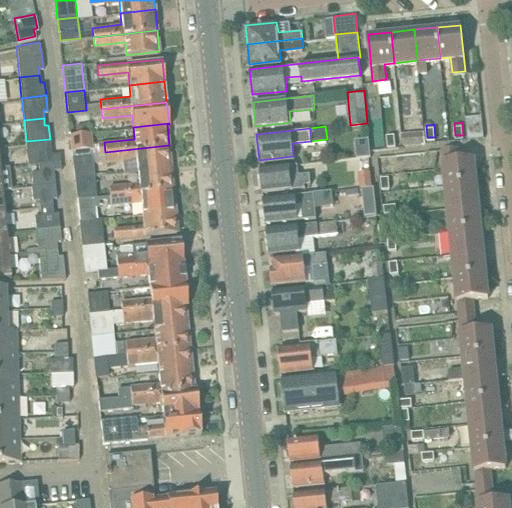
[(401,130),(403,143),(425,141),(424,128),(401,130)]
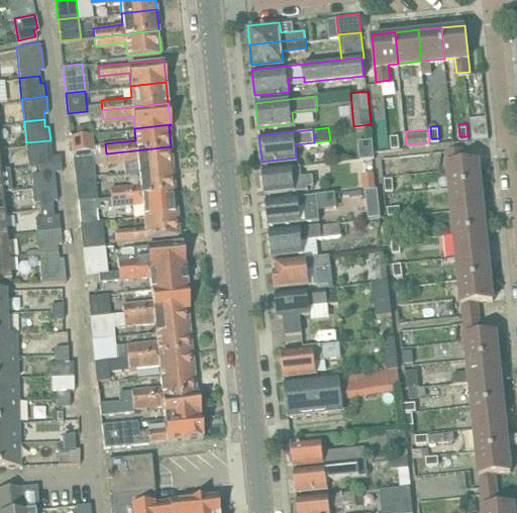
[(90,132),(71,135),(72,146),(72,149),(92,147),(91,143),(90,132)]
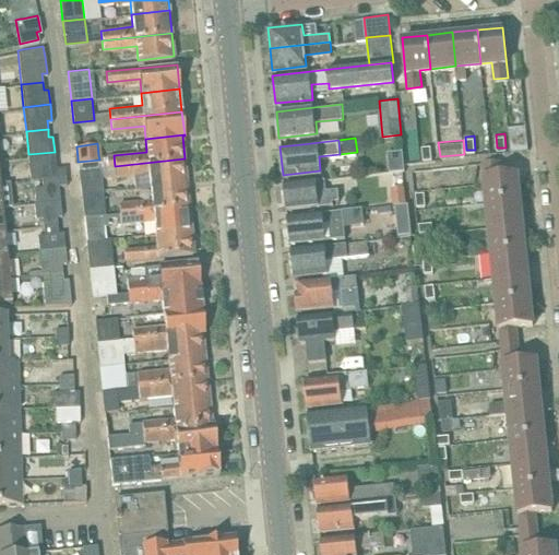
[(424,157),(432,156),(431,143),(423,143),(424,157)]
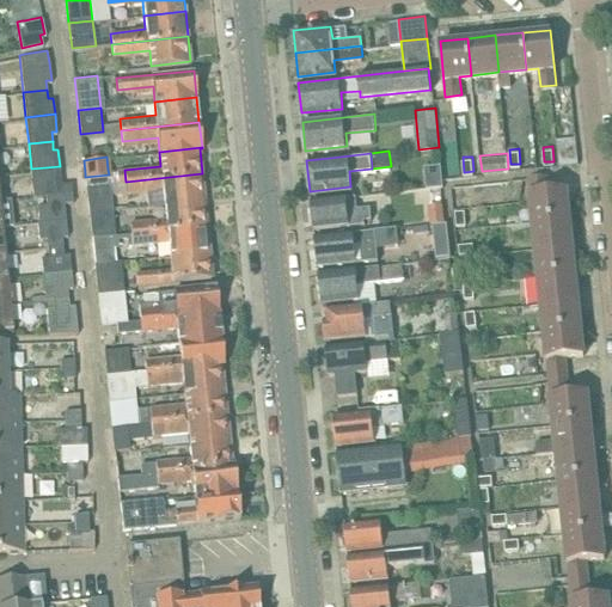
[(60,166),(31,169),(35,195),(44,194),(72,191),(71,182),(61,182),(60,166)]
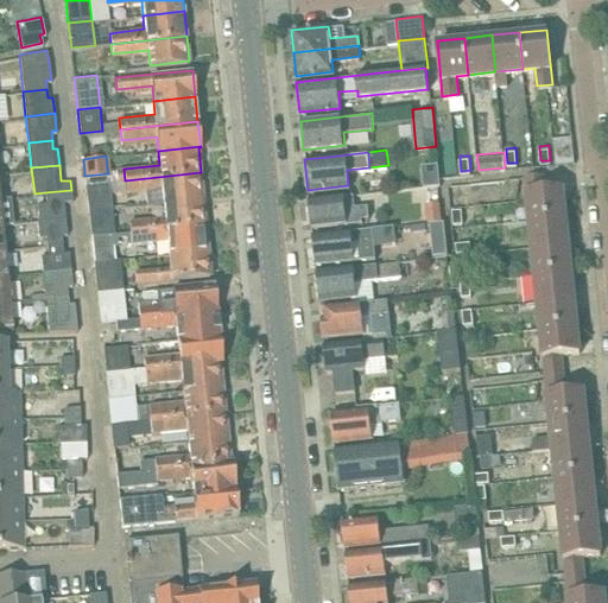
[(201,172),(125,181),(126,190),(162,186),(164,202),(203,198),(201,172)]
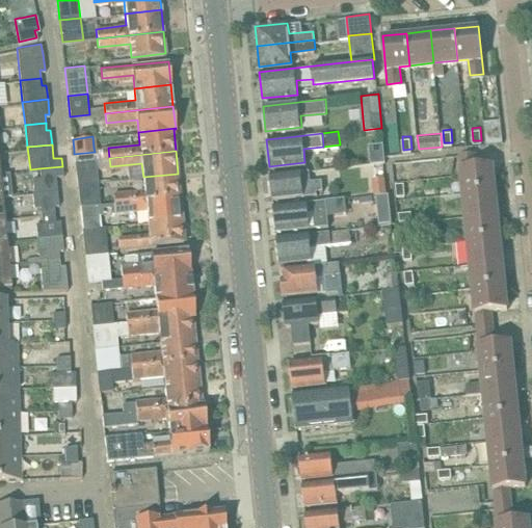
[(463,190),(495,187),(493,163),(477,165),(475,152),(459,153),(463,190)]
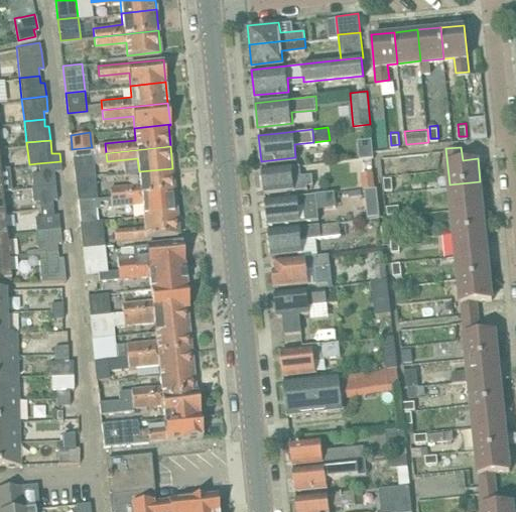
[(93,154),(73,156),(75,177),(95,175),(93,154)]
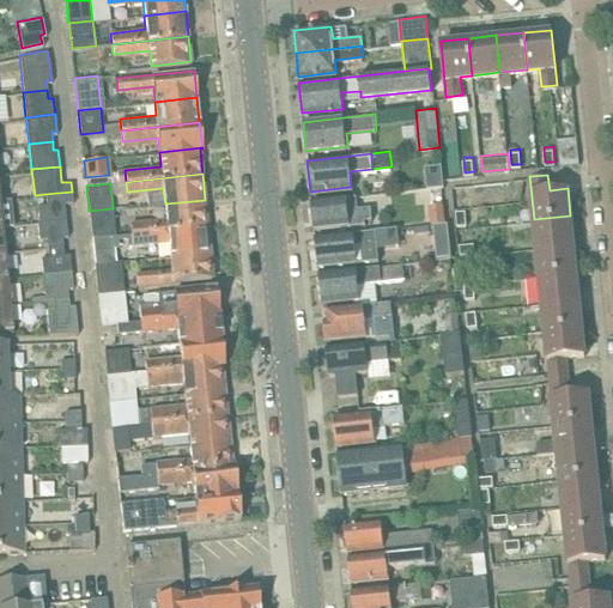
[(432,222),(448,219),(444,186),(429,187),(432,222)]
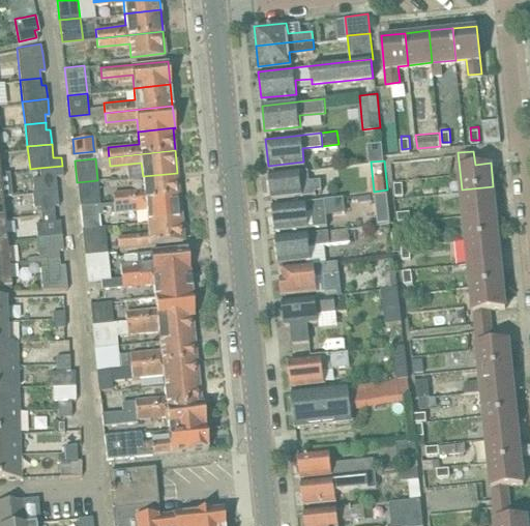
[(62,166),(38,168),(39,175),(31,176),(33,191),(31,191),(31,192),(57,190),(55,174),(63,173),(62,166)]
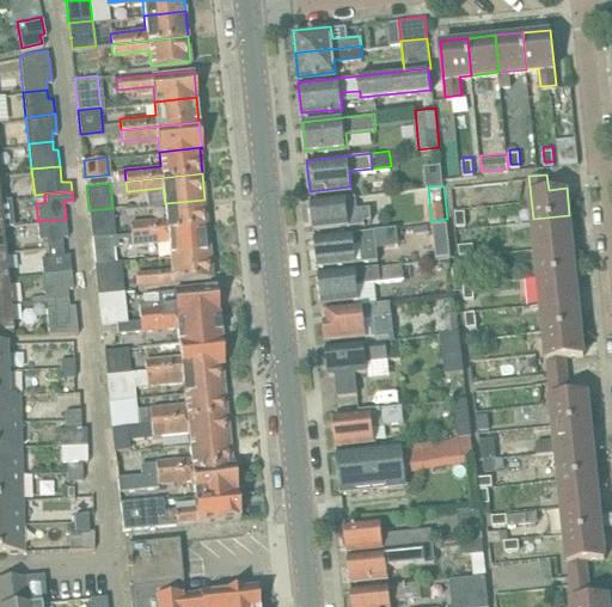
[(357,200),(356,194),(311,198),(313,227),(366,221),(366,216),(372,215),(371,198),(357,200)]
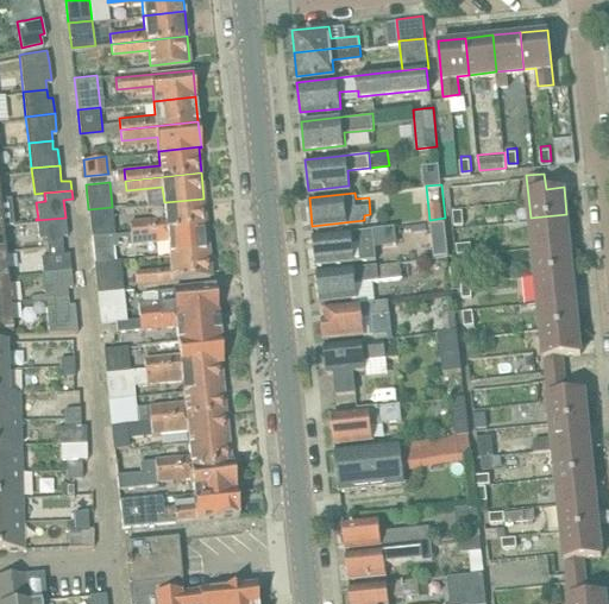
[(10,195),(0,196),(0,224),(1,224),(12,222),(10,195)]
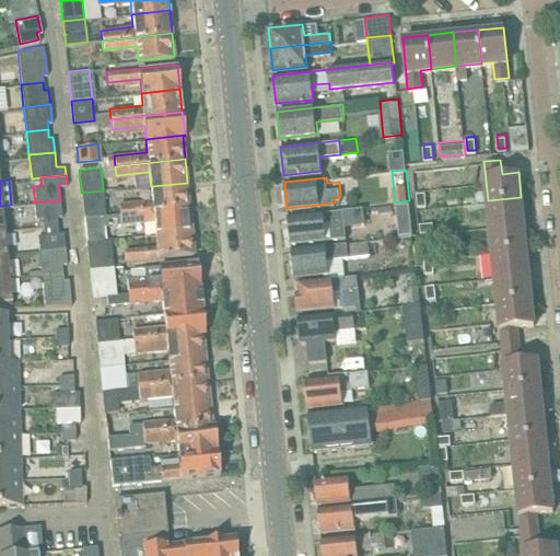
[(187,183),(151,186),(152,198),(119,201),(120,212),(189,206),(187,183)]
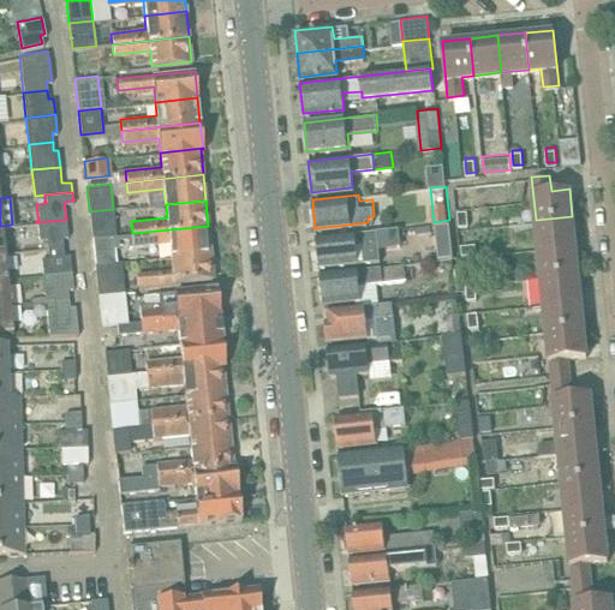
[(459,223),(469,223),(467,208),(458,209),(459,223)]
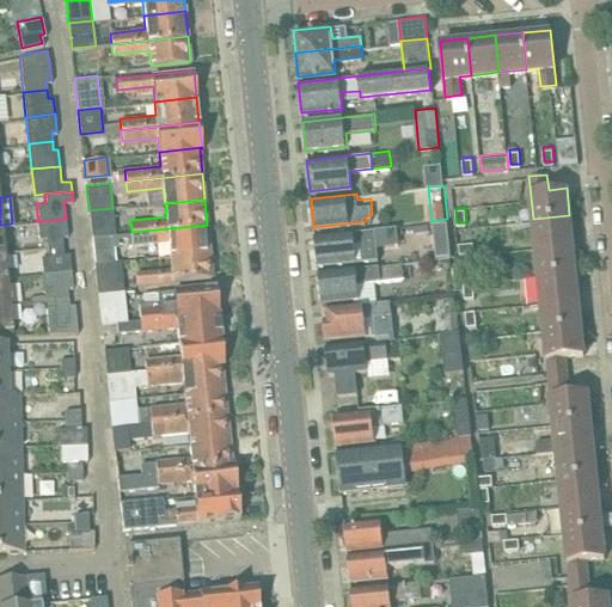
[(112,208),(89,210),(92,235),(114,234),(114,233),(115,233),(112,208)]
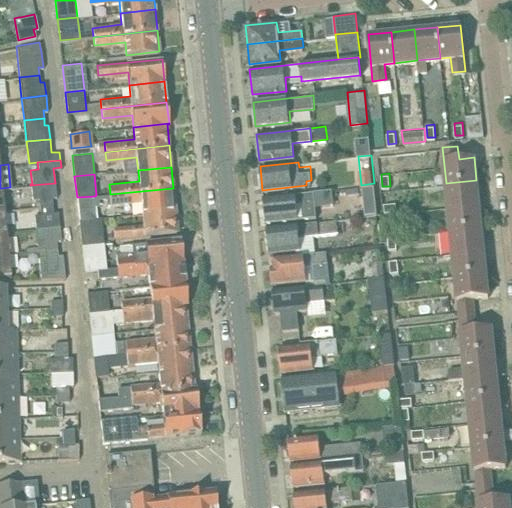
[(479,203),(476,180),(446,183),(448,206),(479,203)]
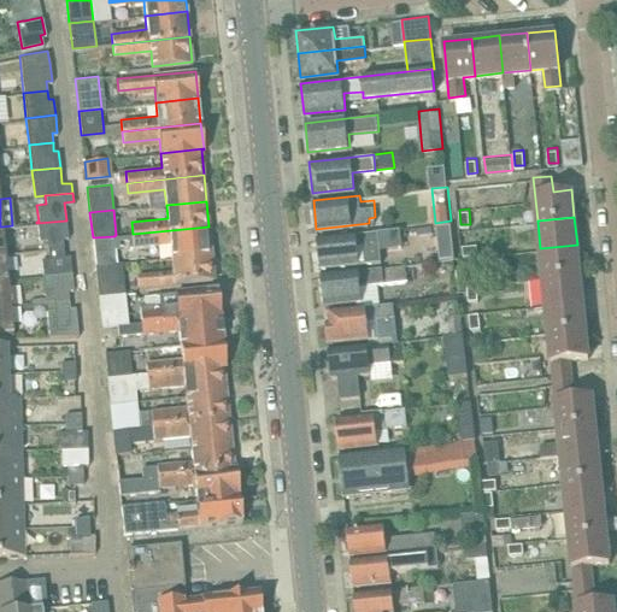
[(66,221),(36,223),(39,240),(46,239),(47,248),(63,247),(63,236),(68,236),(66,221)]
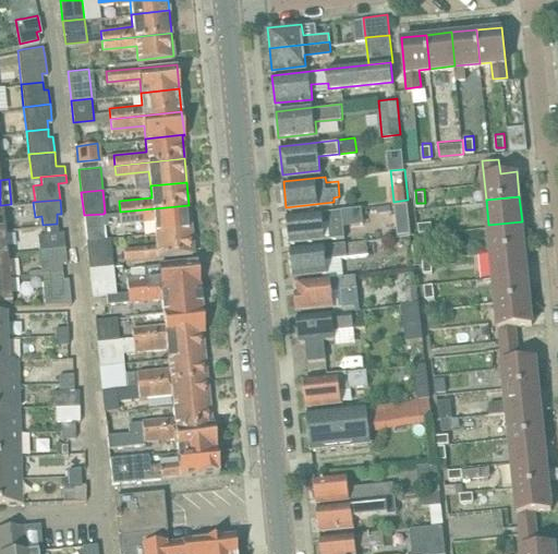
[(411,233),(408,200),(393,202),(398,235),(411,233)]
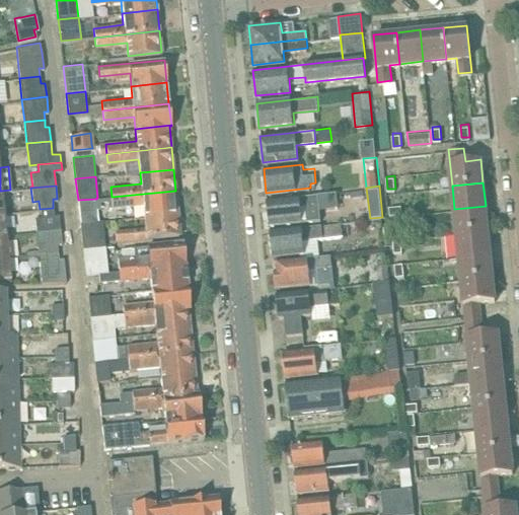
[(175,191),(112,197),(113,206),(143,203),(144,216),(177,212),(175,191)]
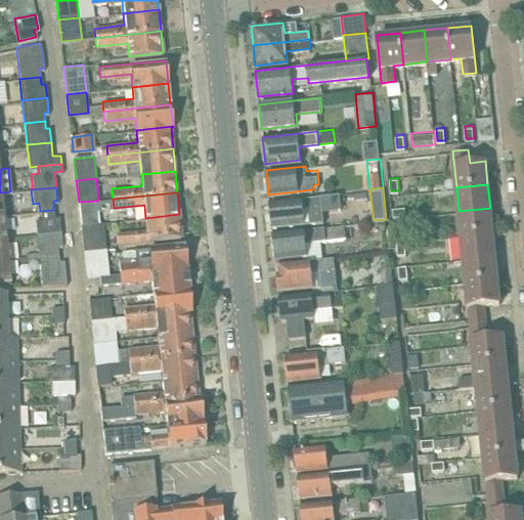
[(269,201),(271,226),(324,221),(321,196),(269,201)]
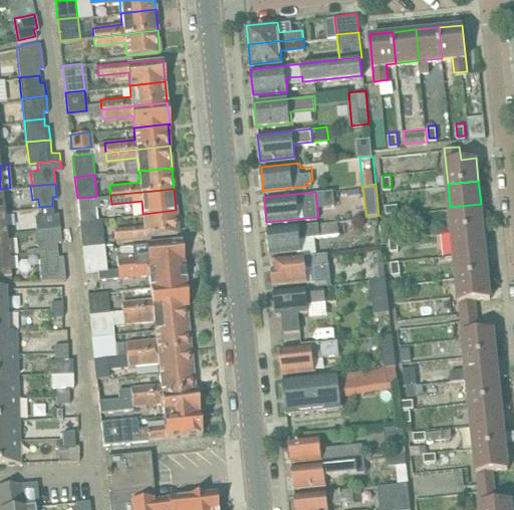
[(95,218),(95,197),(77,198),(79,220),(99,218),(99,217),(95,218)]
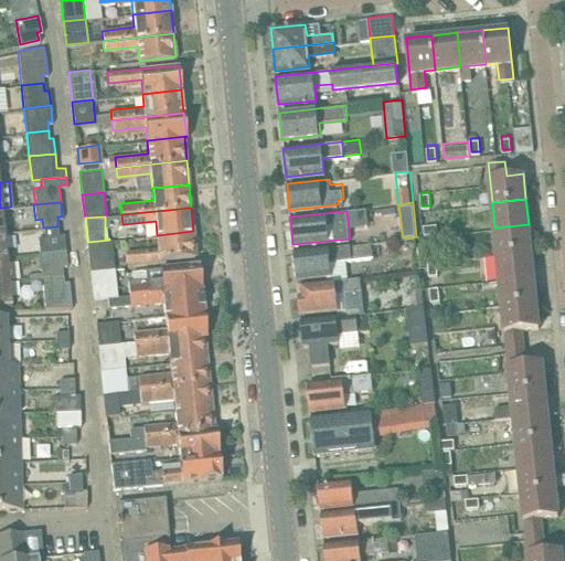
[(424,223),(425,232),(438,231),(437,222),(424,223)]
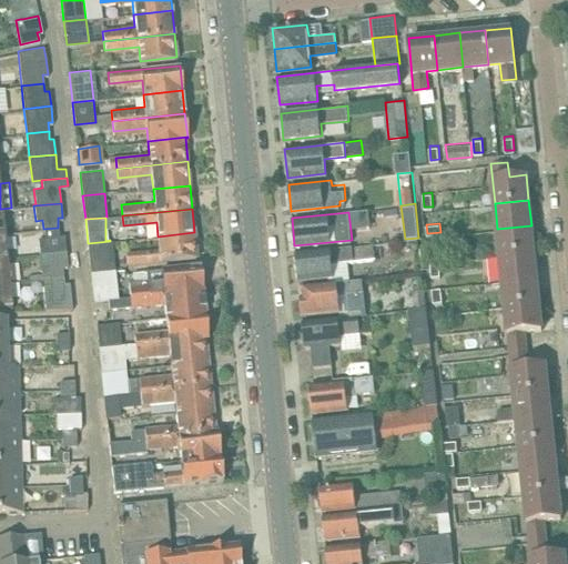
[(531,225),(497,229),(499,254),(534,251),(531,225)]
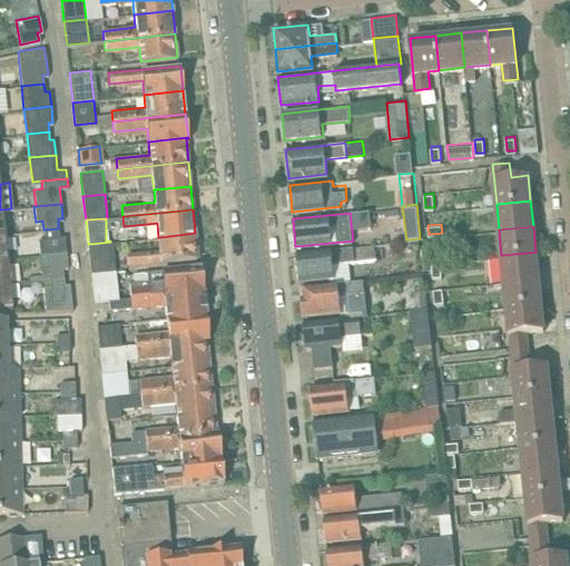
[(58,228),(43,230),(37,231),(39,255),(66,252),(65,235),(59,235),(58,228)]
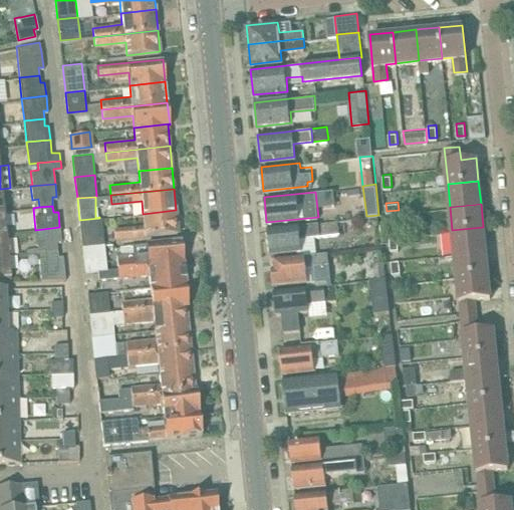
[(176,210),(143,214),(144,225),(113,228),(114,238),(178,231),(176,210)]
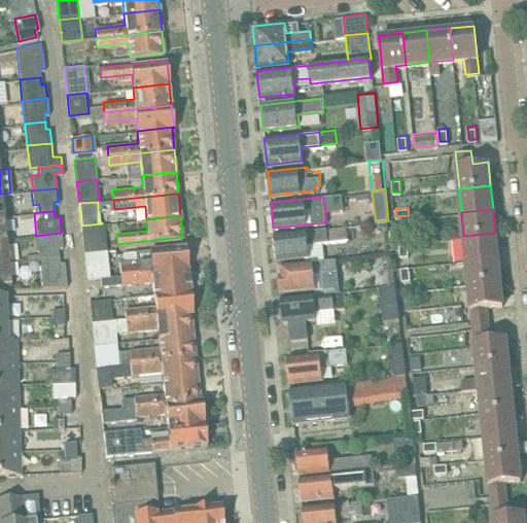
[(102,223),(81,225),(84,252),(105,250),(102,223)]
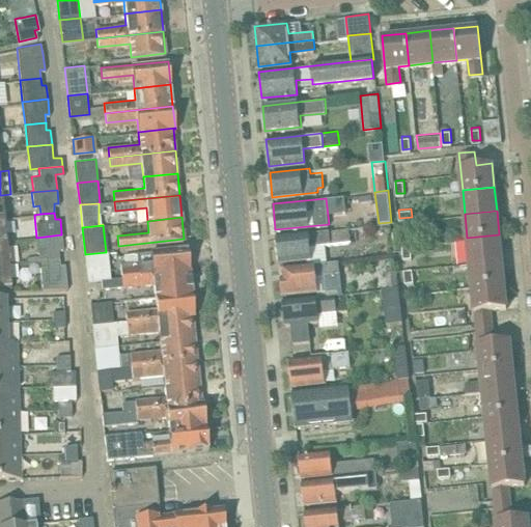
[(347,227),(330,229),(276,234),(279,261),(313,258),(311,244),(348,240),(347,227)]
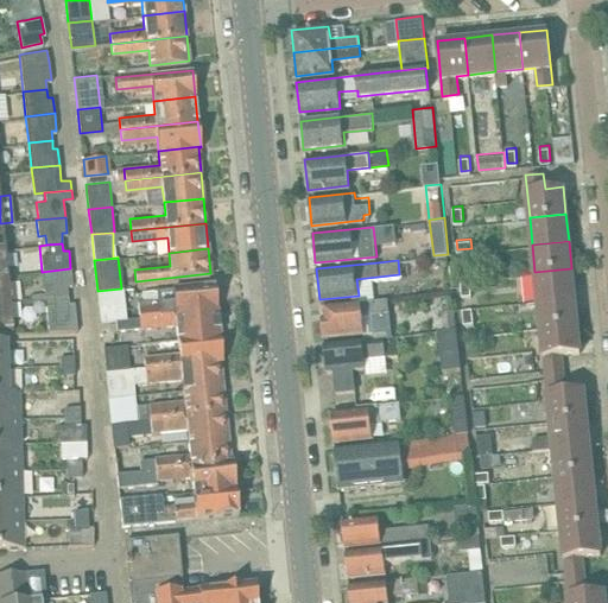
[(451,277),(461,277),(460,261),(450,262),(451,277)]
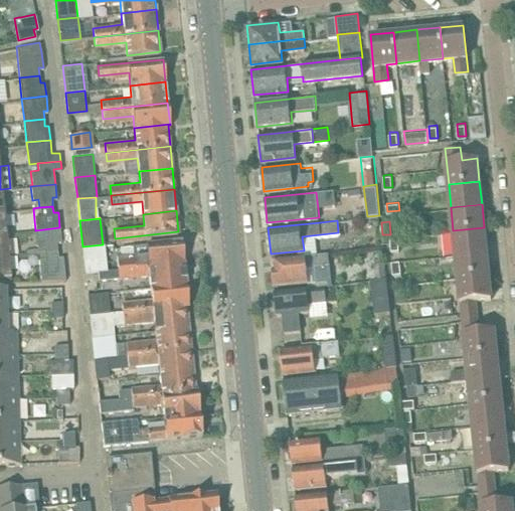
[(59,227),(35,230),(37,251),(43,250),(57,249),(56,240),(61,240),(59,227)]
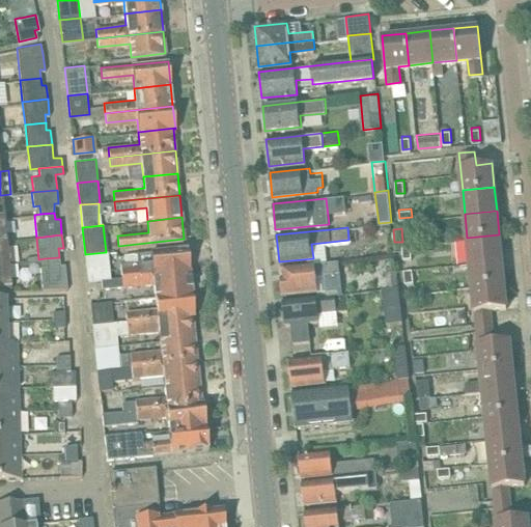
[(501,258),(499,234),(467,238),(470,261),(501,258)]
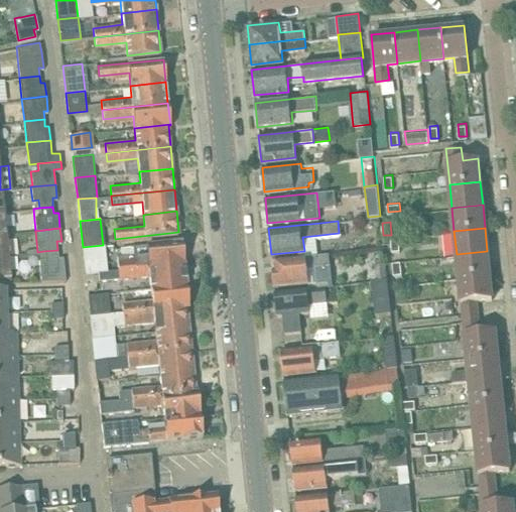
[(392,250),(400,249),(399,237),(390,237),(392,250)]
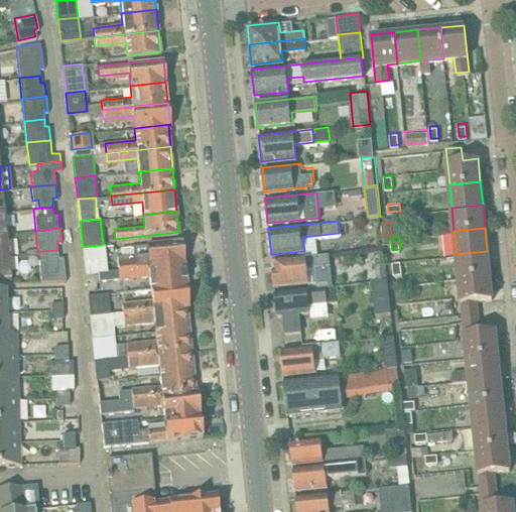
[(118,269),(184,262),(181,240),(131,245),(132,253),(117,255),(118,269)]
